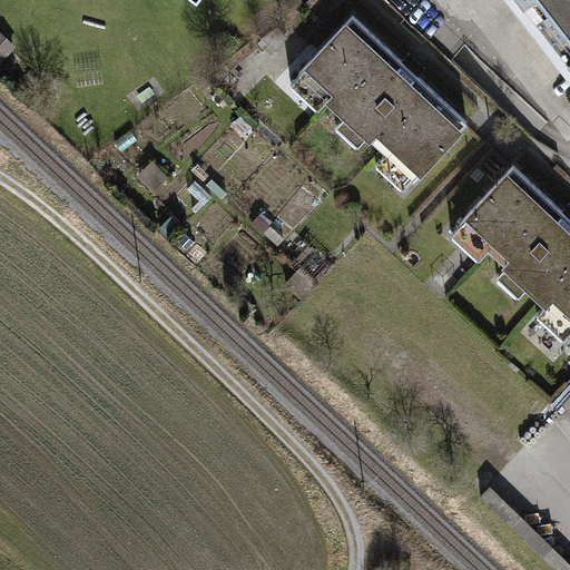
[(569,0),(521,0),(569,61),(569,0)]
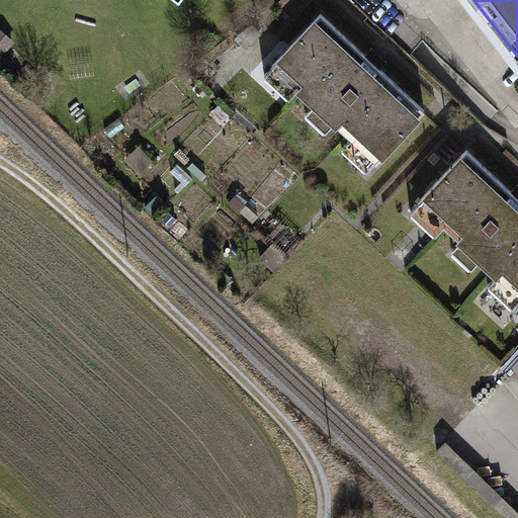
[(429,112),(321,14),(259,82),(285,106),(294,97),(309,109),(299,118),(321,139),(331,127),(347,143),(337,155),(366,181),(429,112)]
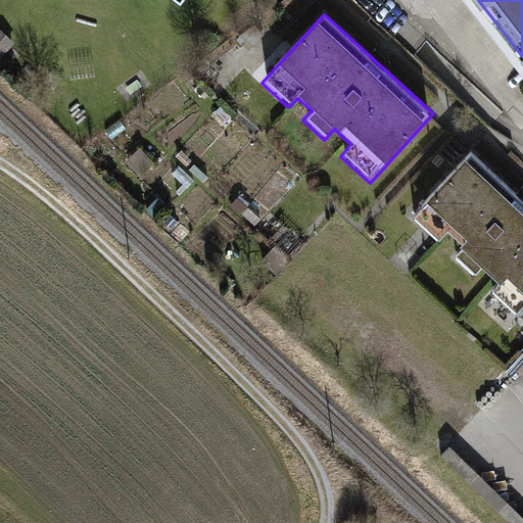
[(0,29),(0,56),(0,57),(14,43),(0,29)]
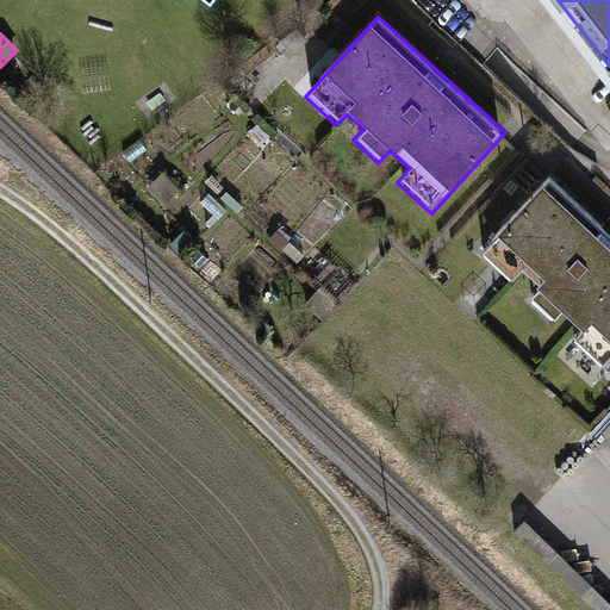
[(247,136),(260,148),(271,136),(257,124),(247,136)]
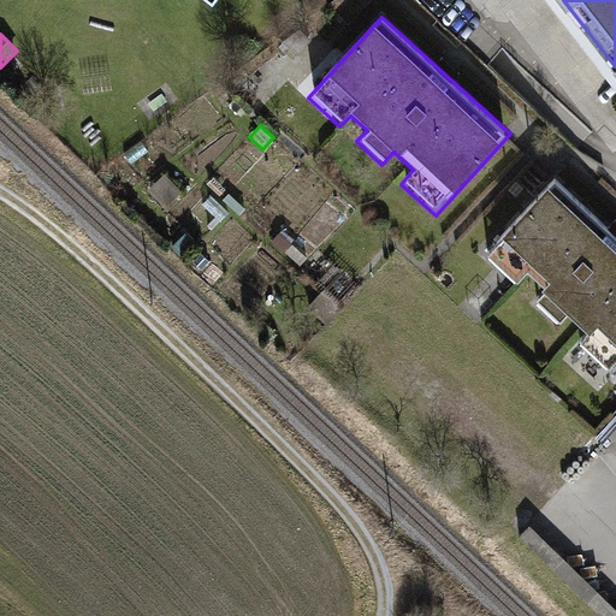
[(164,173),(147,190),(164,207),(181,190),(164,173)]
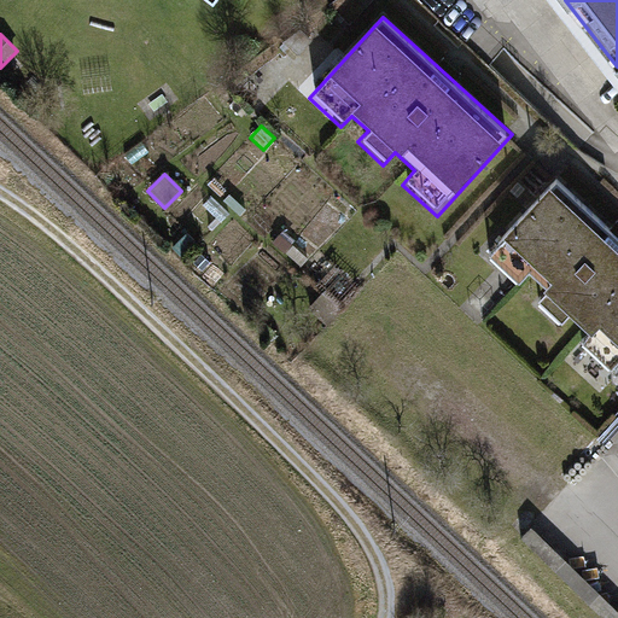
[(617,365),(617,242),(552,180),(487,250),(519,280),(530,269),(537,275),(549,286),(534,303),(559,327),(570,315),(583,328),(590,334),(575,351),(605,379),(617,365)]
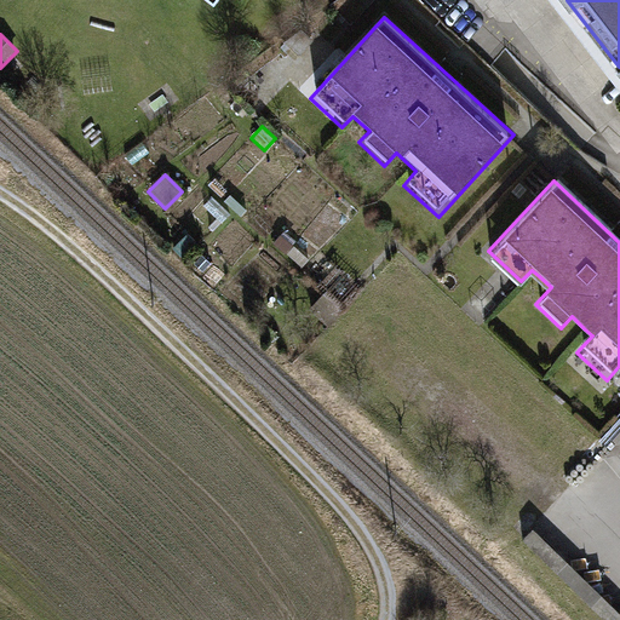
[(212,195),(201,205),(220,224),(230,214),(212,195)]
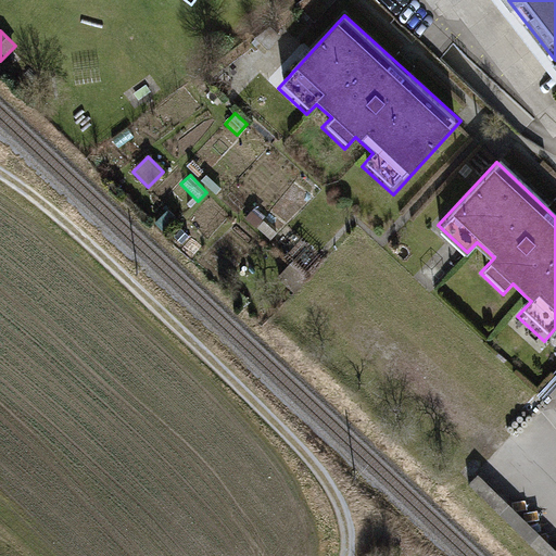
[(285,194),(280,199),(295,213),(300,209),(285,194)]
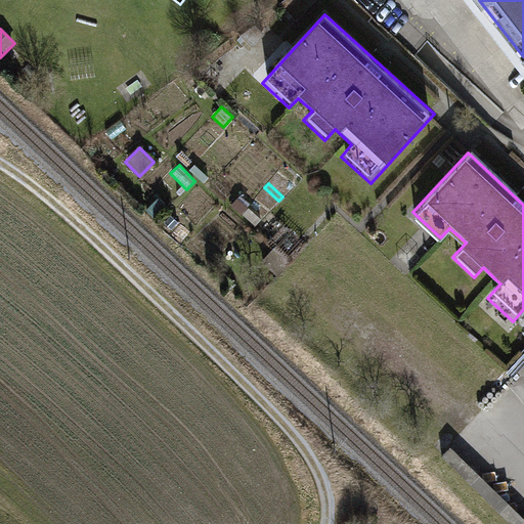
[(238,200),(232,207),(242,215),(248,208),(238,200)]
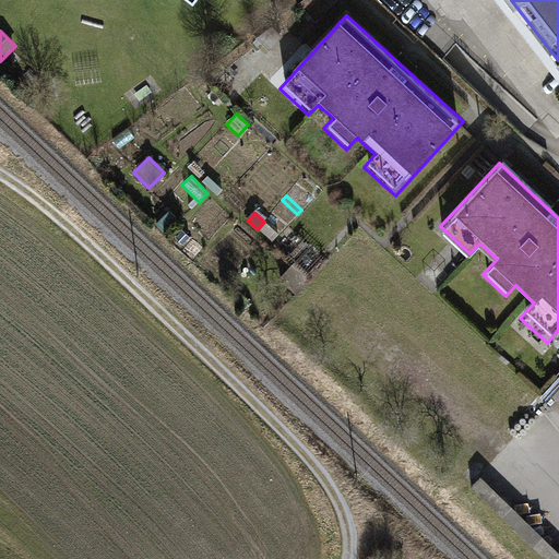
[(264,222),(258,229),(272,241),(278,234),(264,222)]
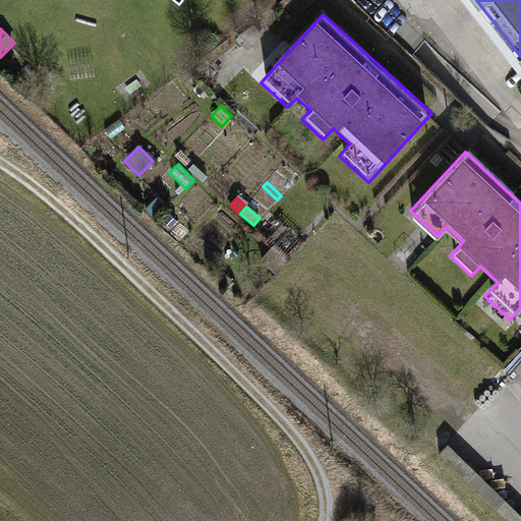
[(285,263),(272,250),(262,261),(276,273),(285,263)]
